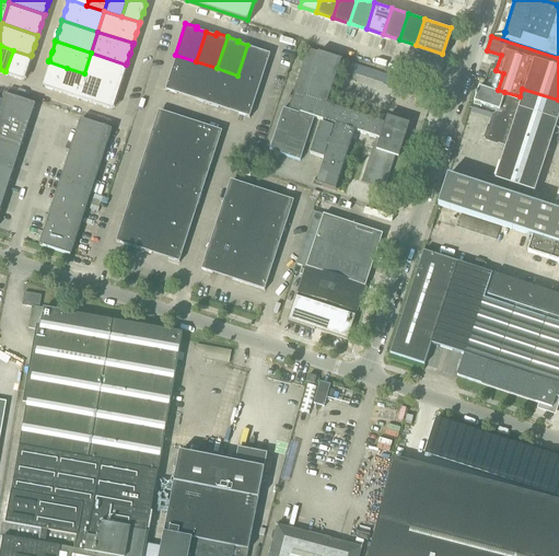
[(247,45),(237,76),(259,82),(269,50),(258,47),(257,48),(247,45)]
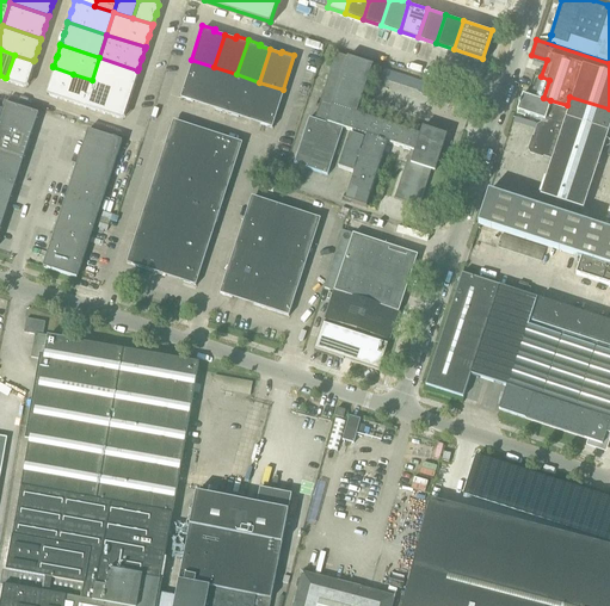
[(327,171),(343,124),(367,133),(365,134),(349,129),(338,162),(353,168),(345,197),(365,203),(387,138),(410,146),(394,195),(418,203),(430,167),(433,168),(447,131),(421,123),(419,131),(356,110),(373,61),(334,49),(334,50),(336,50),(320,94),(321,94),(314,116),(308,113),(294,160),(327,171)]
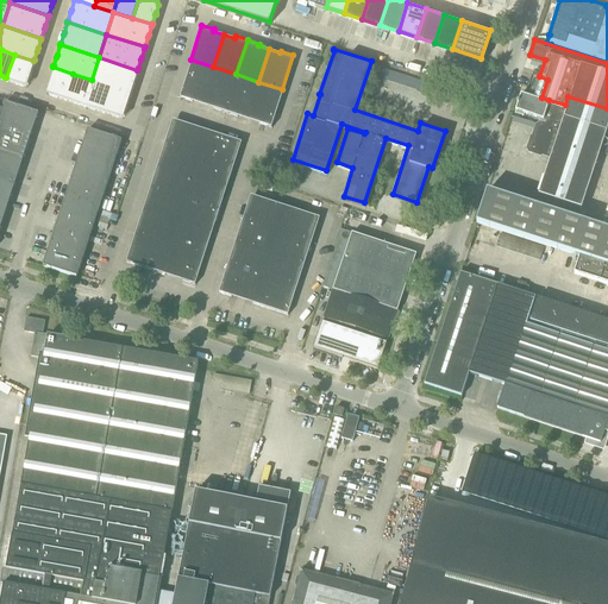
[(14,55),(6,77),(7,79),(7,77),(14,80),(14,81),(17,81),(23,82),(27,80),(27,79),(30,74),(31,70),(30,70),(33,62),(33,61),(14,55)]
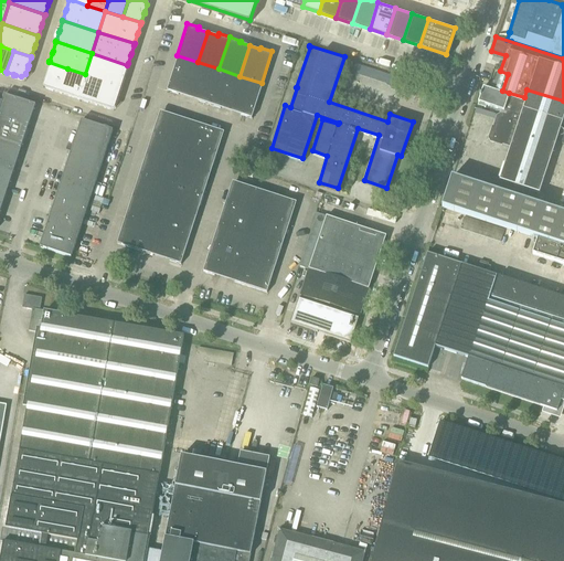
[(92,53),(85,74),(103,80),(120,86),(121,84),(120,84),(124,76),(125,74),(124,74),(127,66),(127,65),(92,53)]
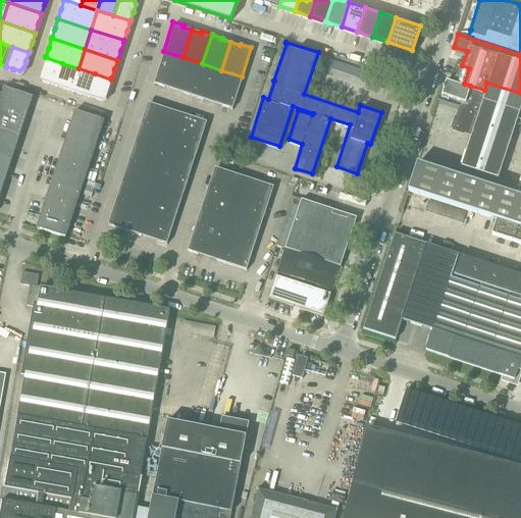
[(163,51),(153,81),(164,84),(164,83),(174,85),(183,57),(163,51)]
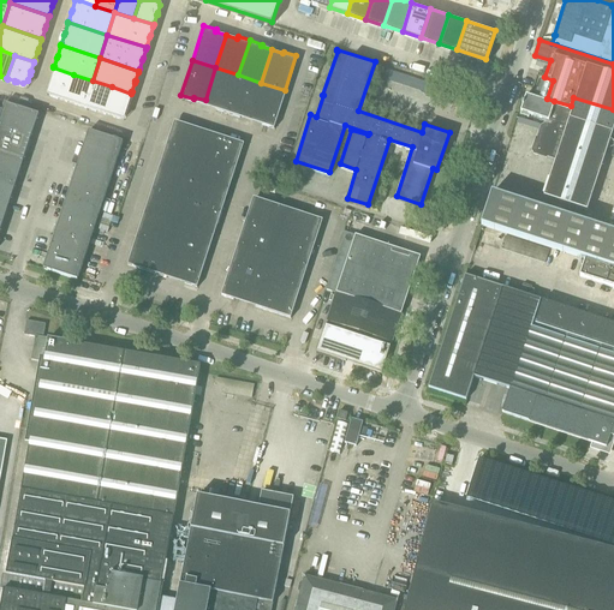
[(382,76),(430,91),(434,81),(386,65),(382,76)]
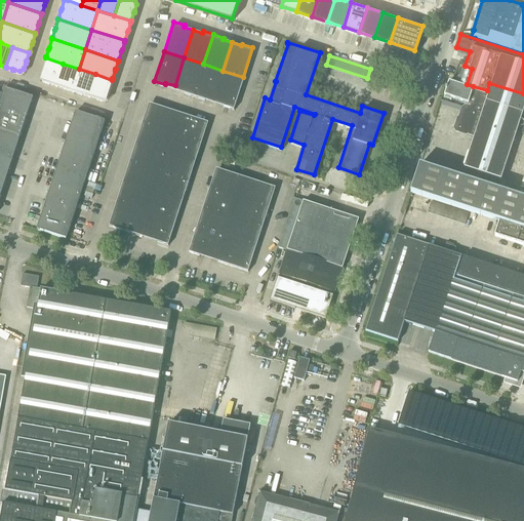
[(42,69),(40,75),(42,79),(46,80),(48,81),(49,81),(54,83),(55,83),(63,64),(45,57),(45,58),(43,67),(42,67),(42,69)]
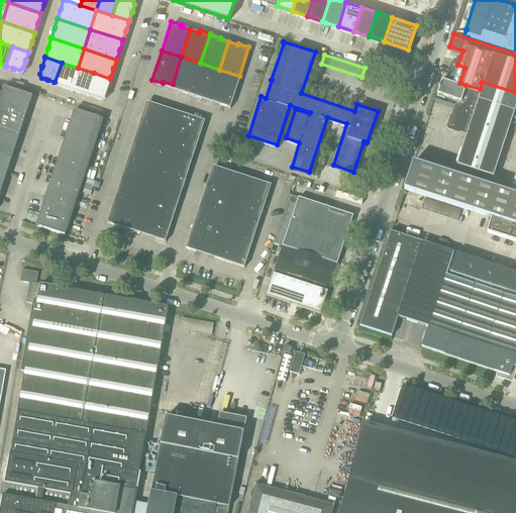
[(181,57),(173,84),(182,87),(181,89),(191,92),(200,63),(181,57)]
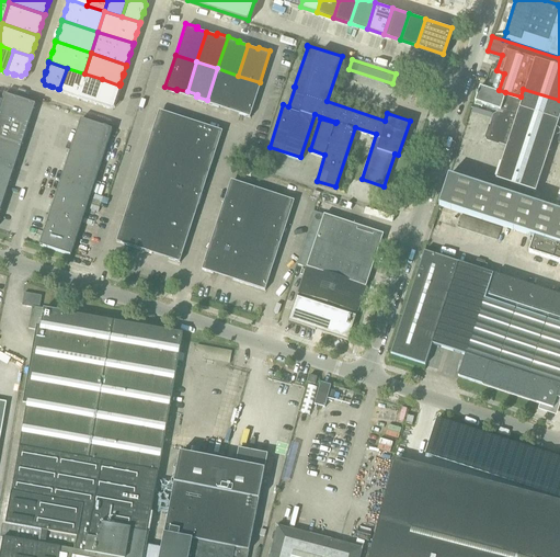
[(67,68),(59,89),(60,90),(60,89),(67,91),(67,92),(69,92),(76,94),(77,95),(84,74),(67,68)]
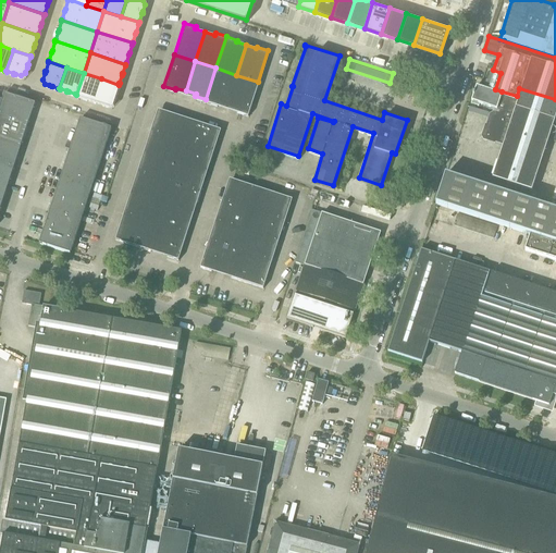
[(215,68),(206,99),(217,103),(218,101),(227,105),(236,75),(215,68)]
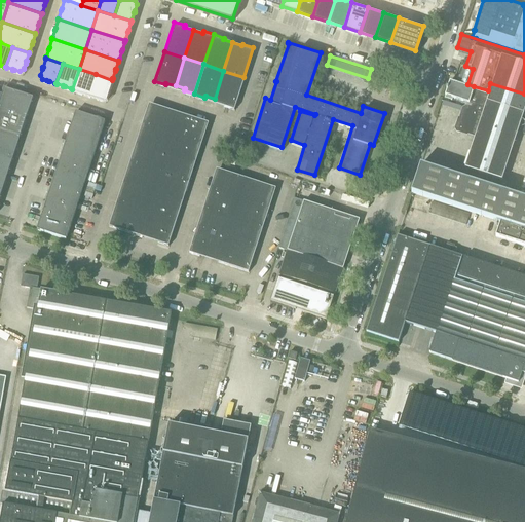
[(445,92),(444,95),(451,97),(452,95),(466,100),(469,100),(474,86),(467,84),(473,69),(465,66),(461,65),(456,80),(449,78),(447,83),(446,83),(446,85),(446,86),(444,92),(445,92)]
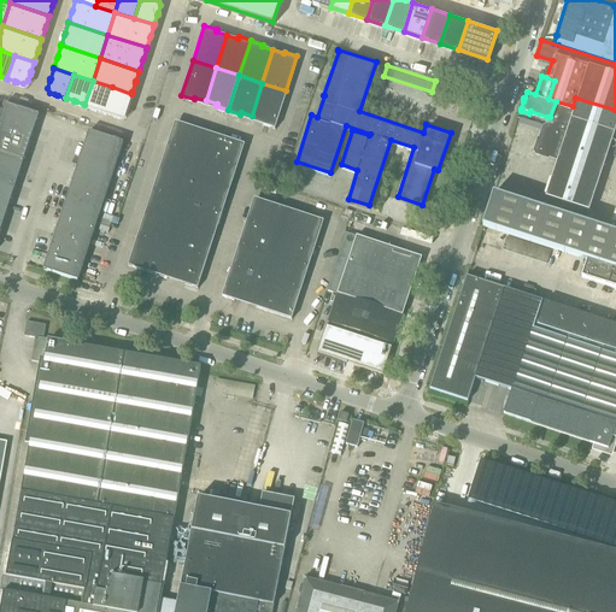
[(93,81),(84,105),(86,105),(93,107),(95,109),(95,107),(103,110),(104,111),(112,87),(93,81)]
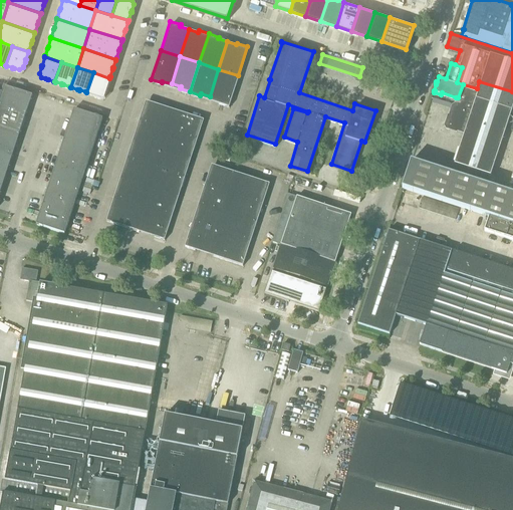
[(218,69),(210,96),(219,99),(218,101),(228,104),(238,75),(218,69)]
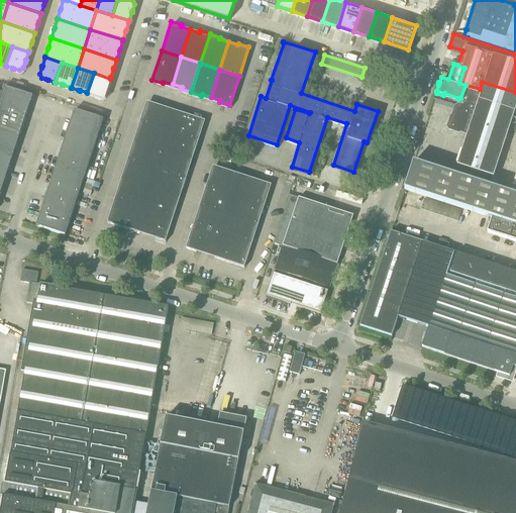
[(94,73),(87,93),(88,93),(94,95),(96,96),(101,97),(105,95),(107,89),(108,87),(107,87),(110,80),(110,79),(94,73)]
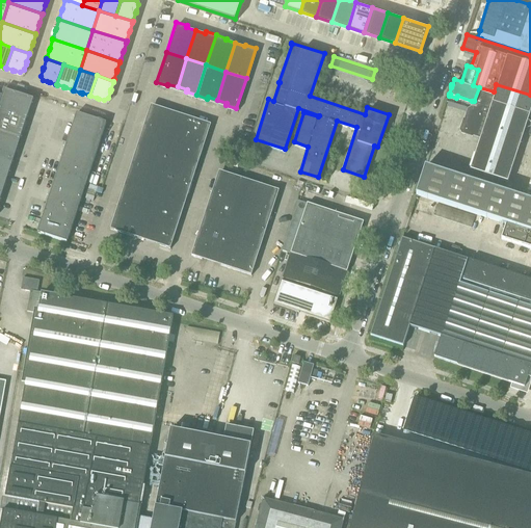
[(462,115),(460,124),(461,124),(460,126),(461,129),(463,129),(463,130),(472,133),(472,132),(480,134),(470,166),(507,179),(524,129),(529,112),(530,105),(530,95),(496,84),(494,91),(479,87),(474,101),(472,101),(471,103),(468,105),(463,115),(462,115)]
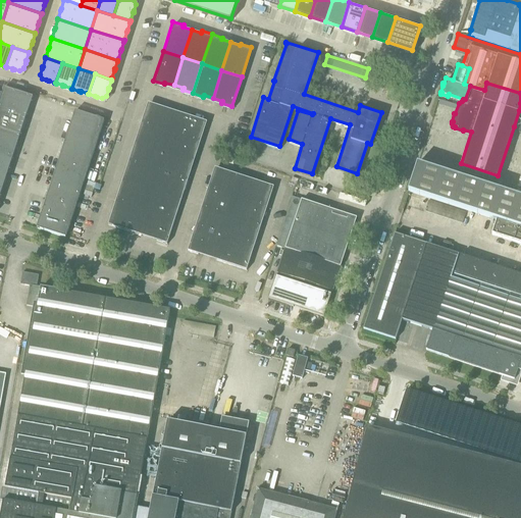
[(0,192),(33,94),(3,84),(0,94),(0,192)]
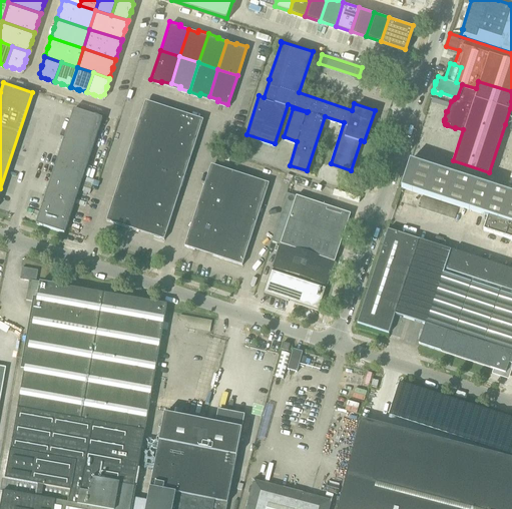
[(141,107),(138,117),(167,126),(173,107),(146,98),(143,107),(141,107)]
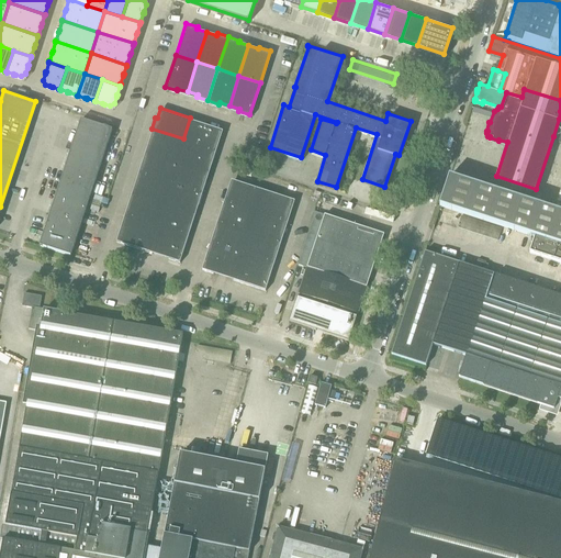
[(70,252),(111,126),(80,115),(38,242),(70,252)]
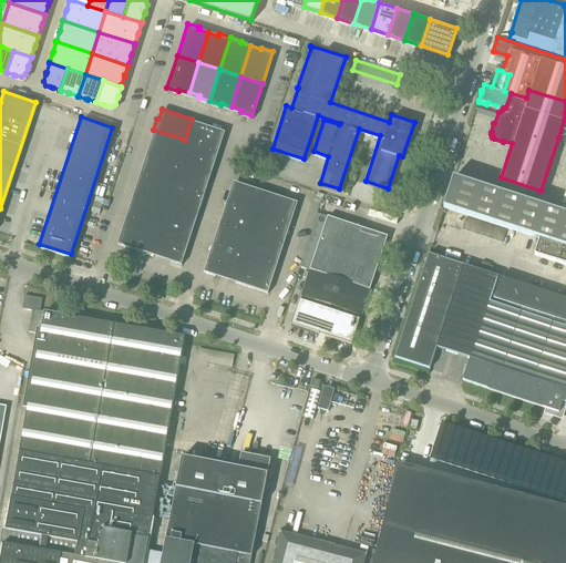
[(192,119),(185,140),(217,151),(220,140),(219,139),(223,129),(192,119)]
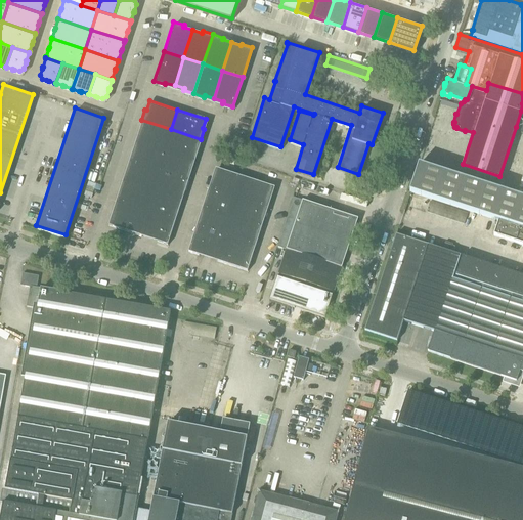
[(140,130),(137,139),(165,148),(171,129),(141,120),(138,130),(140,130)]
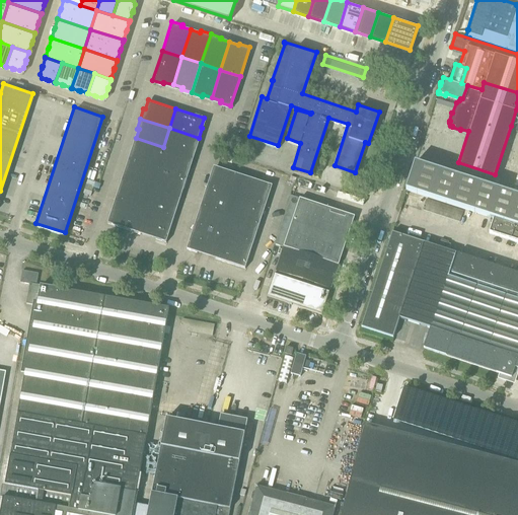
[(169,128),(163,147),(191,156),(194,147),(196,148),(199,138),(169,128)]
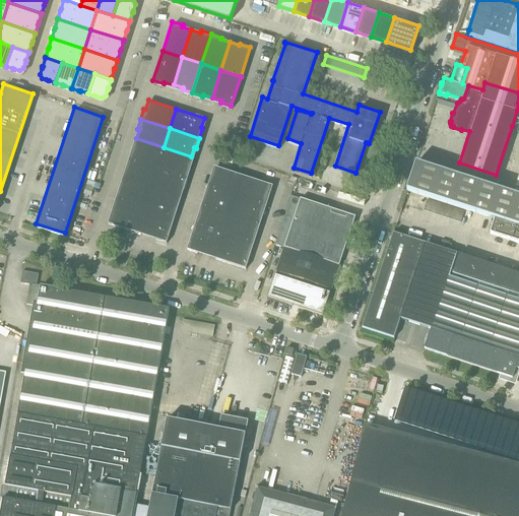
[(131,147),(128,157),(157,167),(164,147),(136,138),(133,148),(131,147)]
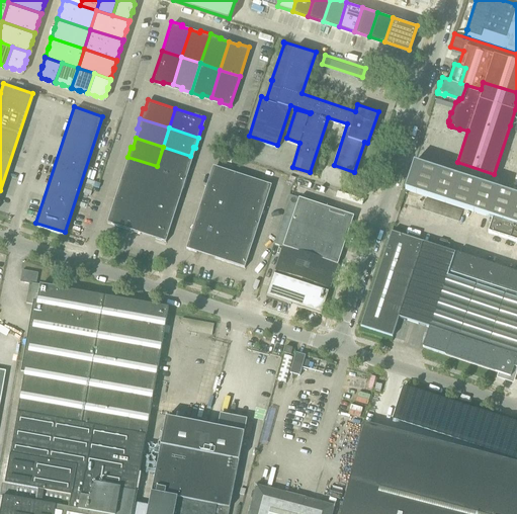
[(163,147),(157,166),(186,176),(189,166),(187,165),(190,156),(163,147)]
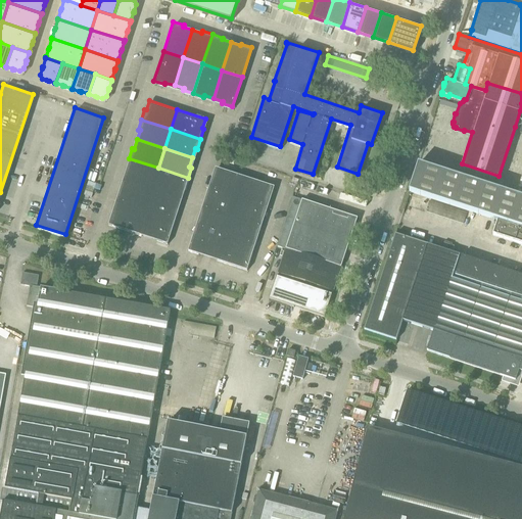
[(127,169),(124,179),(151,187),(158,168),(129,158),(125,169),(127,169)]
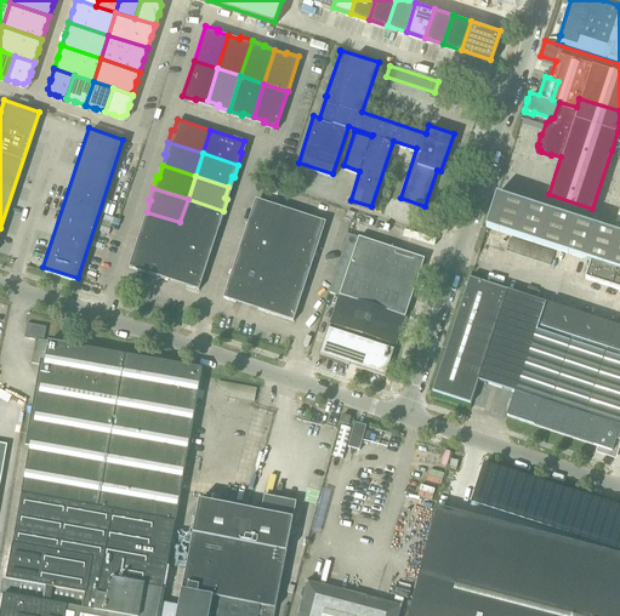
[(489,207),(484,223),(590,257),(584,275),(619,286),(619,229),(612,228),(495,190),(490,205),(489,207)]
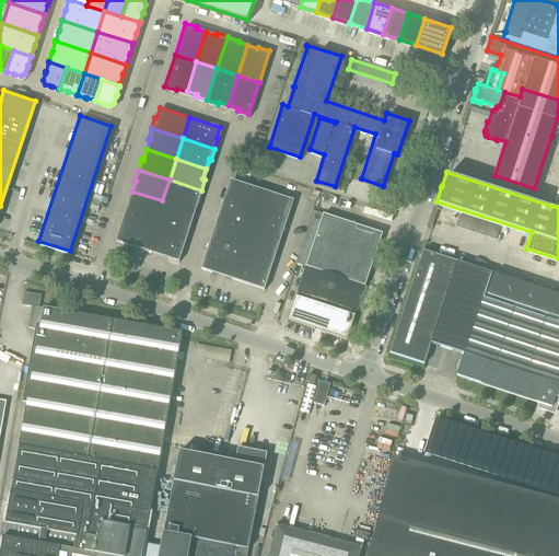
[(226,186),(223,197),(255,208),(261,187),(232,177),(229,187),(226,186)]
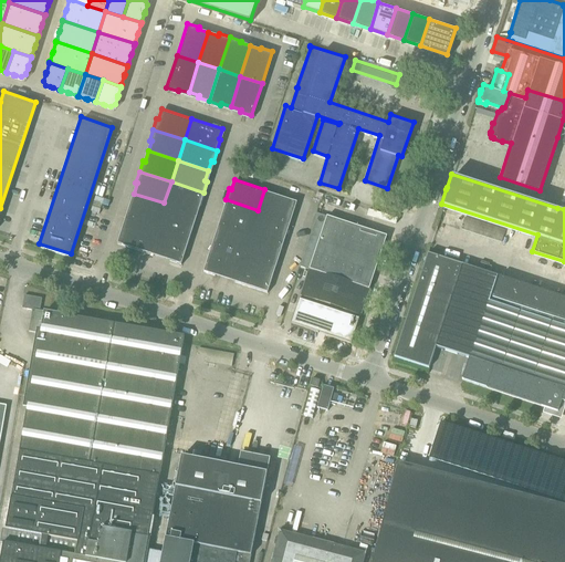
[(171,181),(164,203),(195,212),(198,203),(199,204),(203,193),(171,181)]
